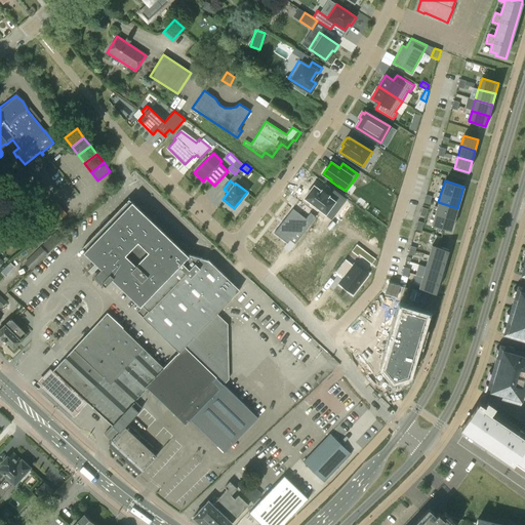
[(314,186),(305,198),(313,203),(312,205),(318,209),(319,208),(326,213),(331,205),(337,210),(345,201),(335,194),(331,199),(327,196),(328,195),(322,190),(321,192),(314,186)]
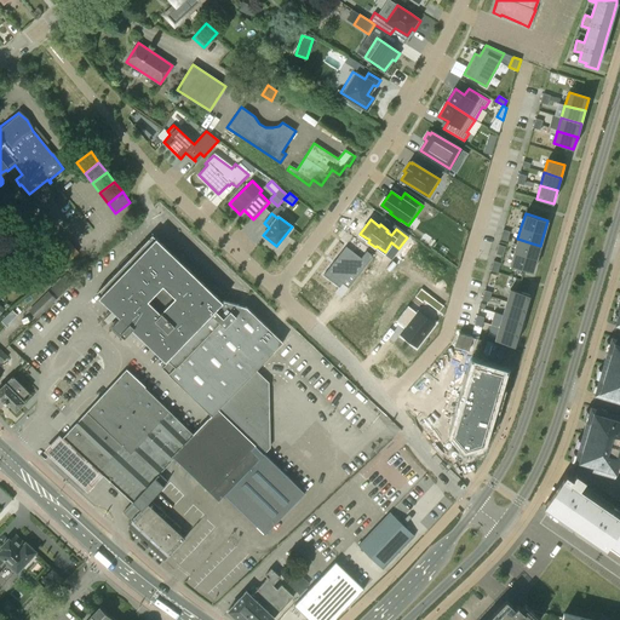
[(145,388),(126,371),(63,437),(132,501),(124,511),(132,520),(128,523),(130,526),(128,527),(142,539),(139,541),(147,549),(149,546),(164,561),(184,538),(177,532),(181,528),(150,500),(167,482),(159,475),(174,459),(178,463),(197,481),(211,494),(218,501),(218,500),(219,501),(224,495),(265,534),(305,493),(258,448),(269,436),(269,425),(268,383),(264,386),(258,380),(252,374),(275,350),(283,342),(282,342),(247,308),(223,300),(222,302),(153,235),(97,293),(121,316),(112,326),(125,338),(135,328),(167,360),(167,361),(168,362),(161,369),(211,415),(193,435),(144,389),(145,388)]
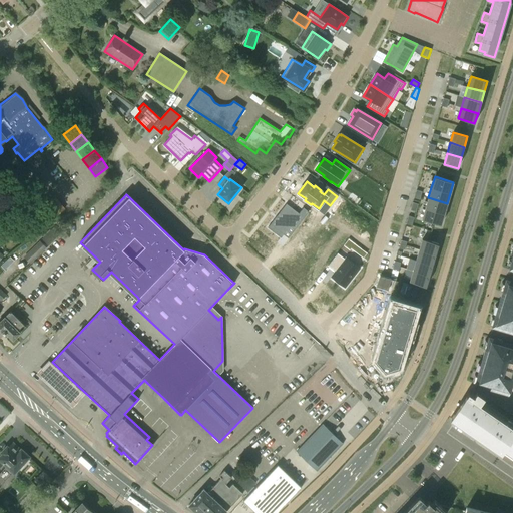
[(66,207),(55,196),(46,204),(57,215),(66,207)]
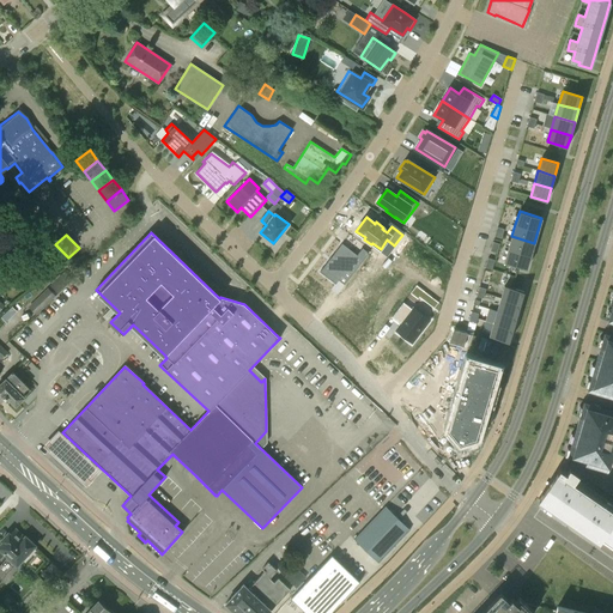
[(534,243),(511,236),(504,262),(527,268),(530,255),(534,243)]
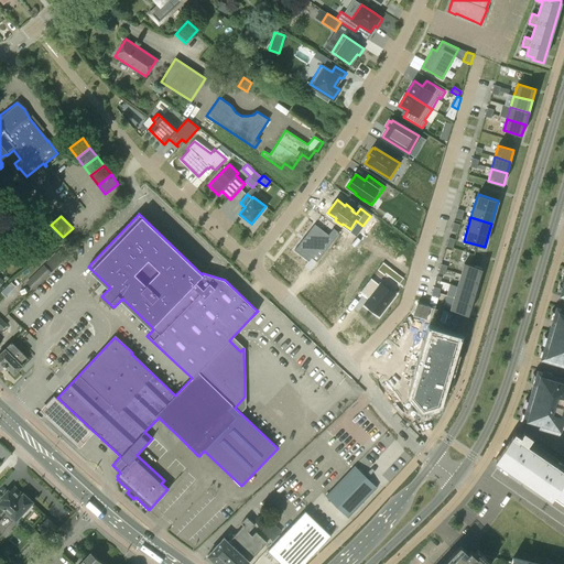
[(315,224),(294,250),(308,261),(321,246),(326,250),(339,234),(333,228),(328,235),(315,224)]
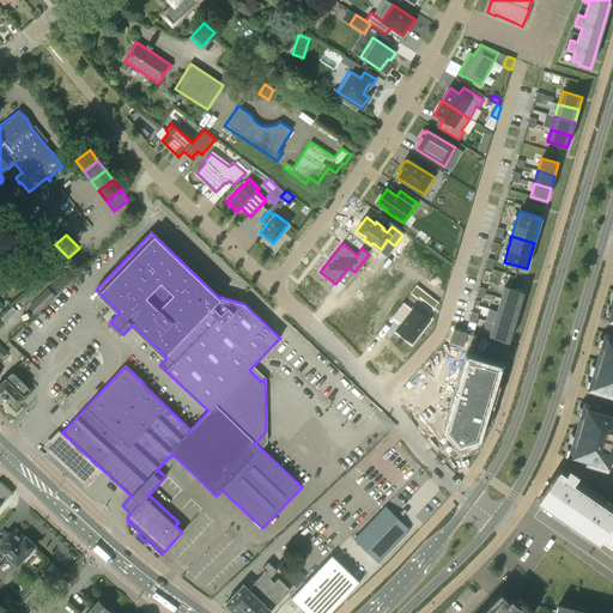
[(50,286),(58,293),(72,278),(65,271),(50,286)]
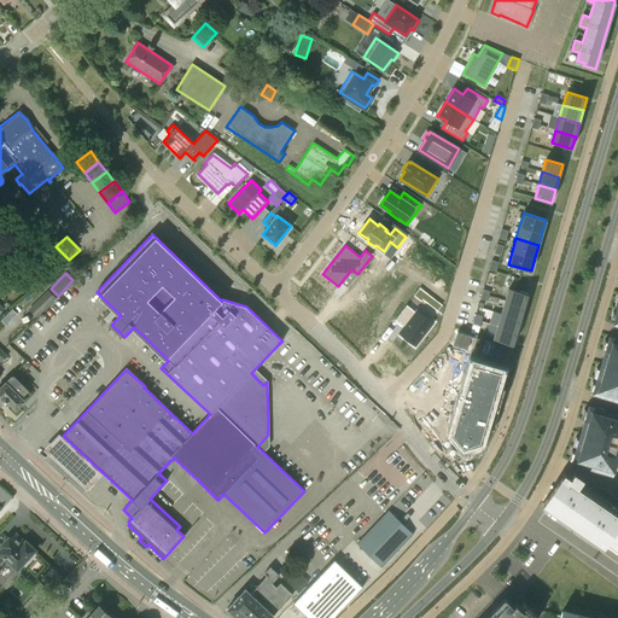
[(427,293),(420,287),(414,296),(421,301),(427,293)]
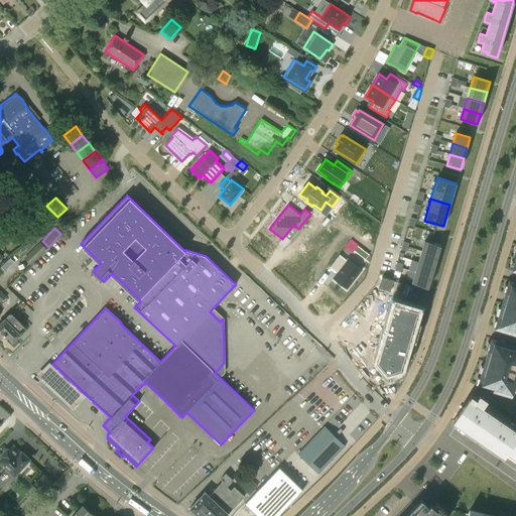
[(421,251),(438,256),(441,245),(424,241),(421,251)]
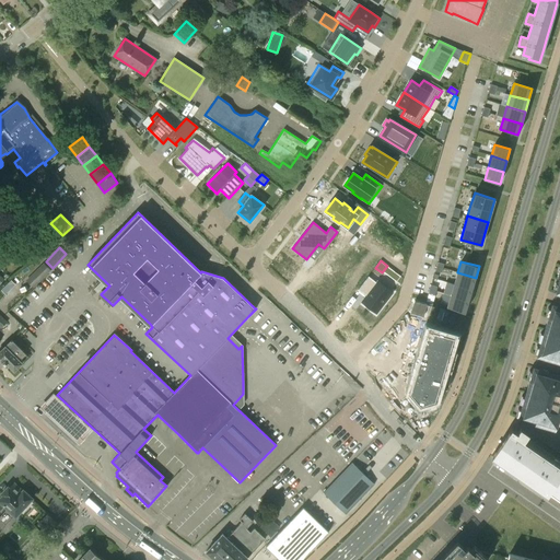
[(26,280),(33,288),(50,270),(44,263),(26,280)]
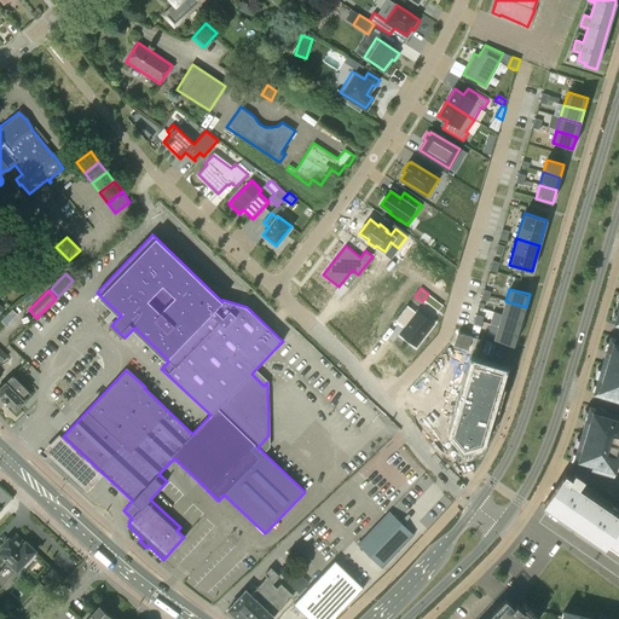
[(566,472),(544,503),(618,554),(618,298),(618,299),(615,307),(618,307),(617,313),(614,312),(612,320),(614,322),(614,323),(615,324),(612,336),(611,335),(608,341),(606,340),(603,348),(606,350),(601,369),(597,368),(595,376),(599,377),(596,382),(594,382),(591,391),(594,391),(594,393),(596,393),(593,406),(590,405),(588,410),(585,410),(583,418),(585,418),(580,438),(577,438),(574,446),(578,446),(576,452),(573,451),(571,460),(573,461),(573,462),(574,463),(571,475),(566,472)]
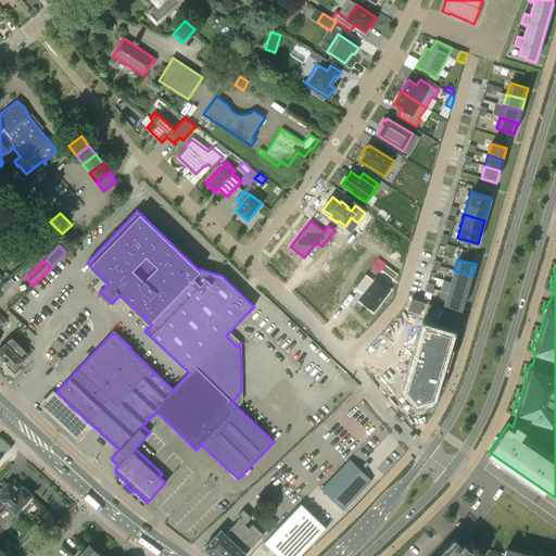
[(472,276),(454,270),(451,282),(469,288),(472,276)]
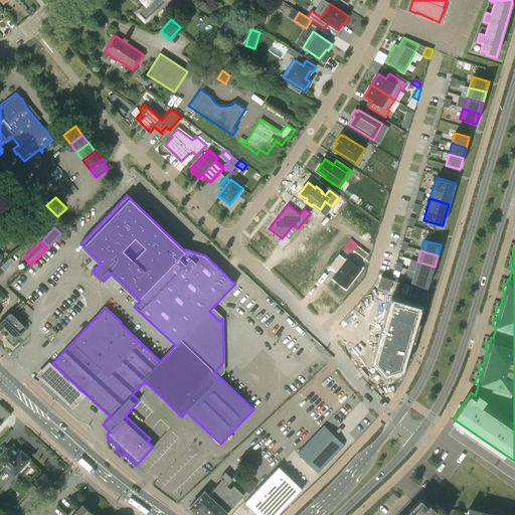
[(329,266),(337,272),(333,278),(346,288),(361,269),(347,259),(346,260),(339,253),(329,266)]
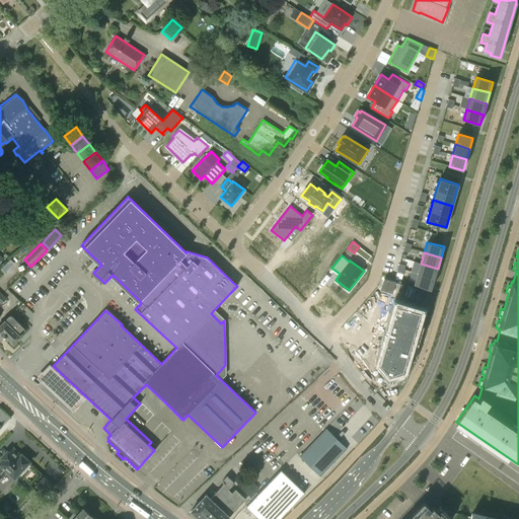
[(421,264),(418,274),(434,279),(438,269),(421,264)]
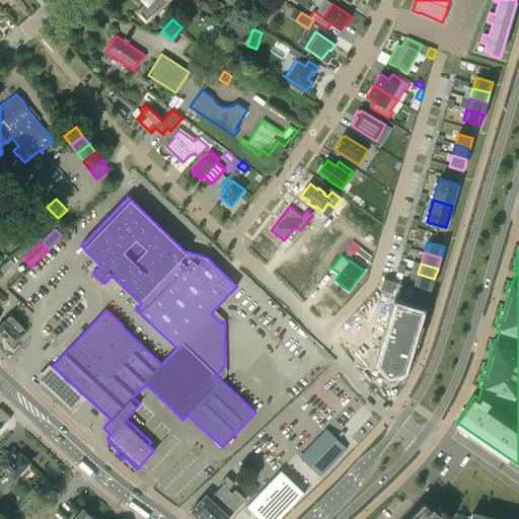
[(434,279),(418,274),(415,285),(431,290),(434,279)]
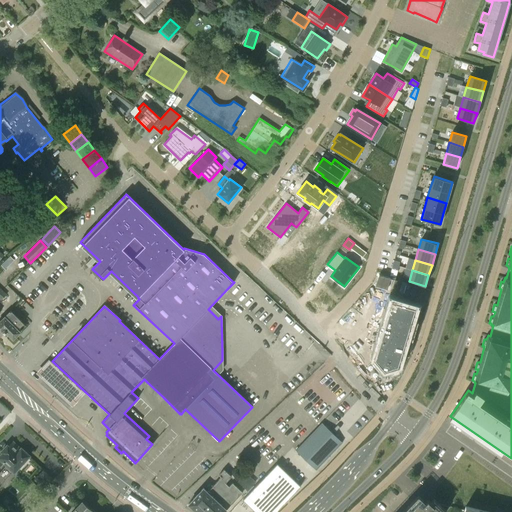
[(417,306),(392,299),(375,358),(385,370),(399,365),(417,306)]
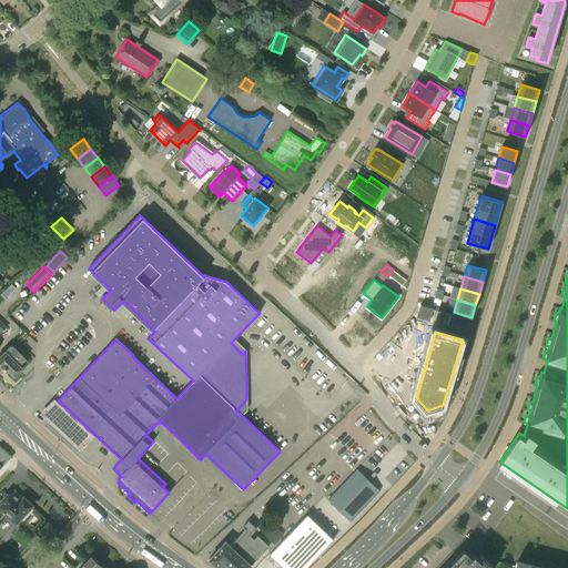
[(12,344),(0,356),(0,366),(1,368),(3,367),(6,369),(7,368),(14,375),(23,367),(22,366),(28,362),(26,359),(27,358),(12,344)]
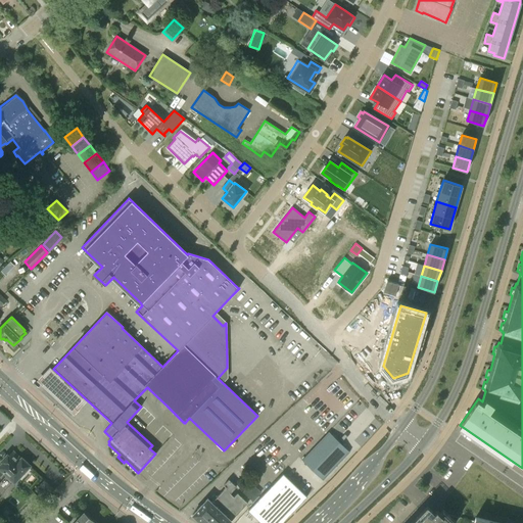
[(90,402),(53,369),(42,381),(78,416),(90,402)]
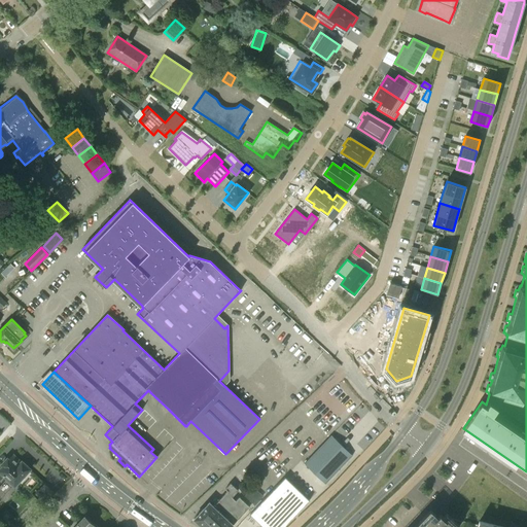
[(331,435),(305,464),(325,484),(352,455),(331,435)]
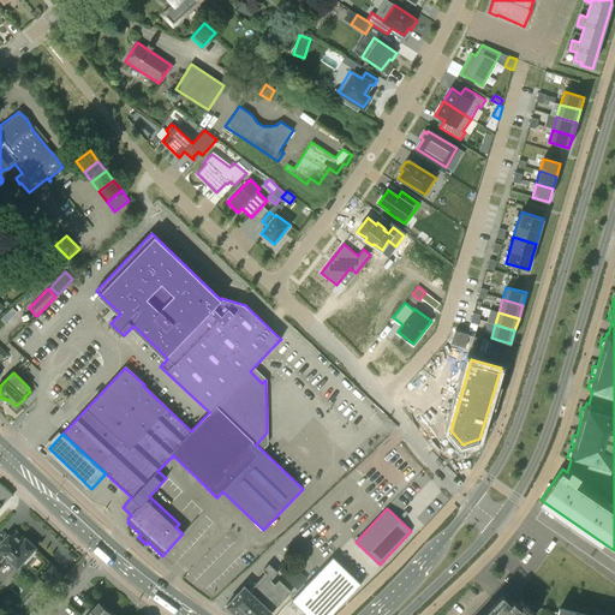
[(5,556),(16,567),(35,548),(33,545),(24,538),(23,538),(15,530),(0,544),(0,548),(6,555),(5,556)]
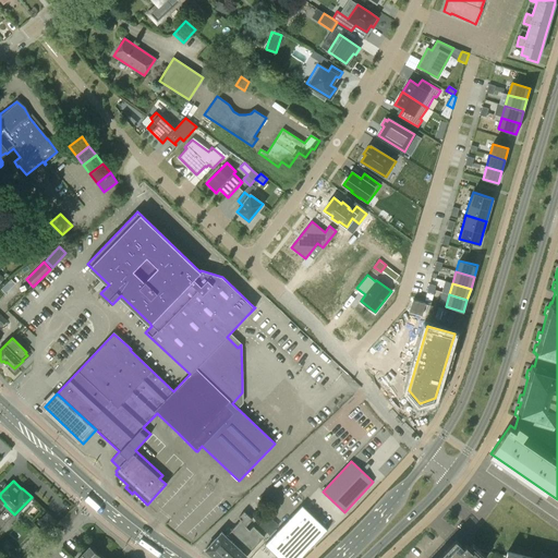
[(302,506),(266,543),(265,544),(265,545),(271,550),(274,548),(283,557),(300,557),(327,531),(302,506)]
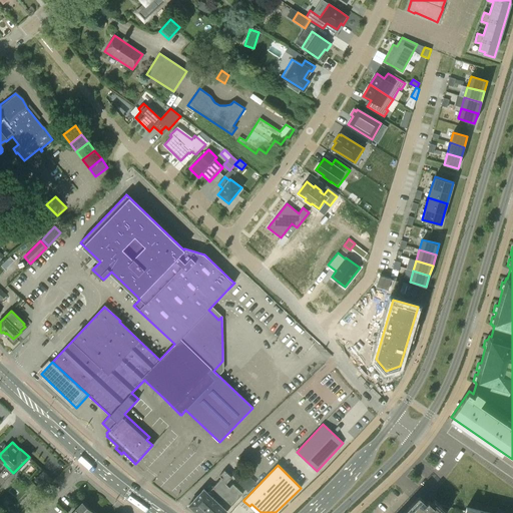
[(207,493),(203,489),(188,505),(196,512),(224,512),(242,493),(232,484),(229,487),(225,484),(231,478),(224,471),(219,476),(221,478),(213,487),(212,486),(208,490),(209,491),(207,493)]
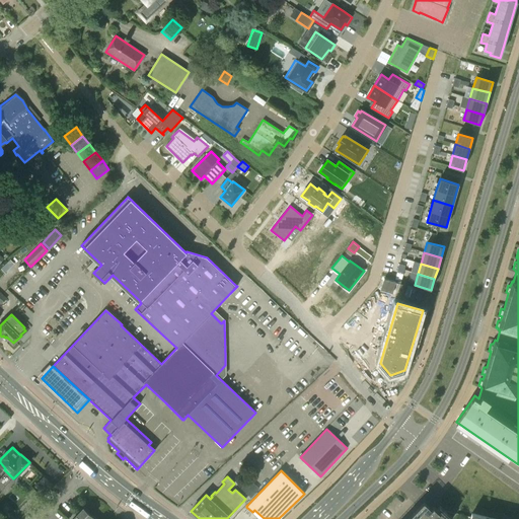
[(250,497),(258,488),(248,478),(240,489),(250,497)]
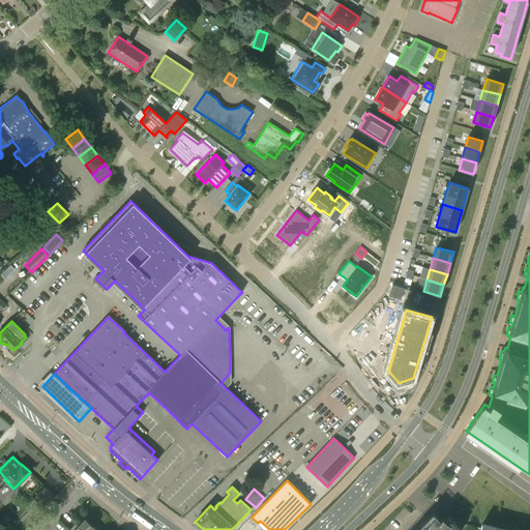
[(440,520),(433,512),(430,516),(416,529),(460,529),(466,524),(454,522),(449,516),(445,520),(442,517),(440,520)]
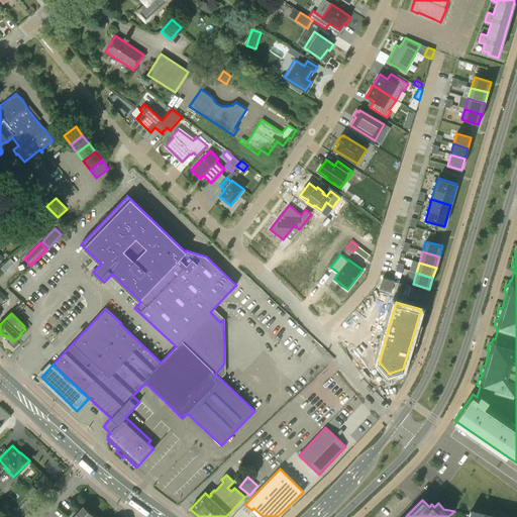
[(91,514),(83,507),(74,516),(95,516),(96,516),(95,516),(94,515),(92,515),(91,514)]
